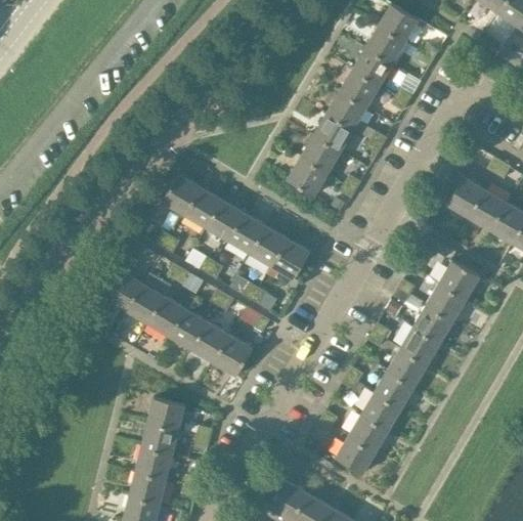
[(477,0),(477,1),(498,14),(508,0),(477,0)]
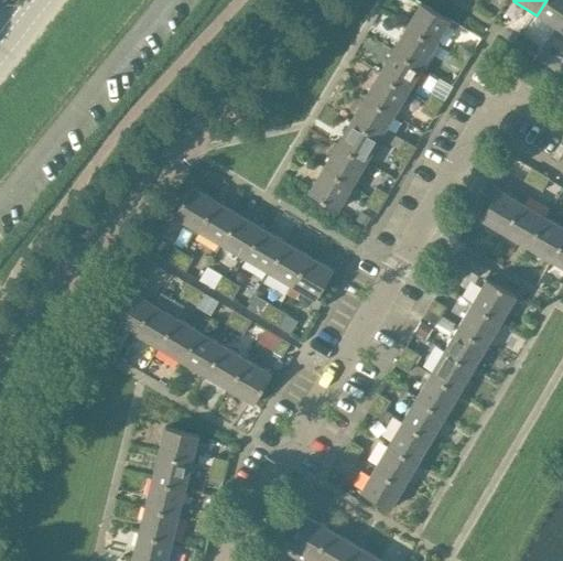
[(562,0),(547,0),(537,15),(559,31),(562,24),(562,0)]
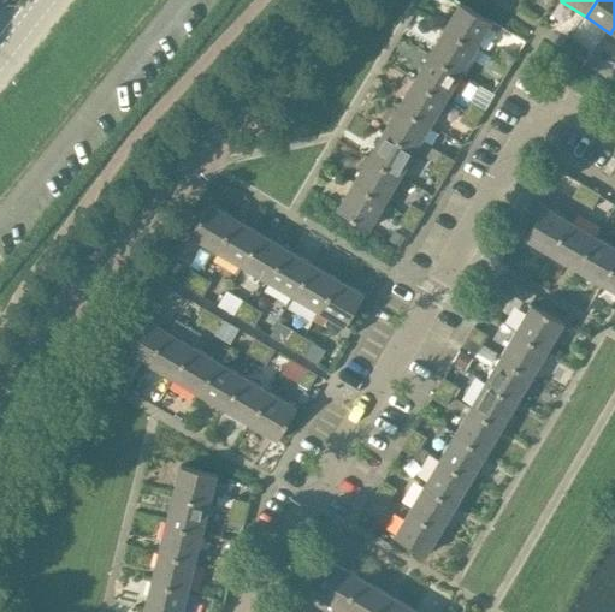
[(443,33),(475,51),(491,25),(459,6),(443,33)]
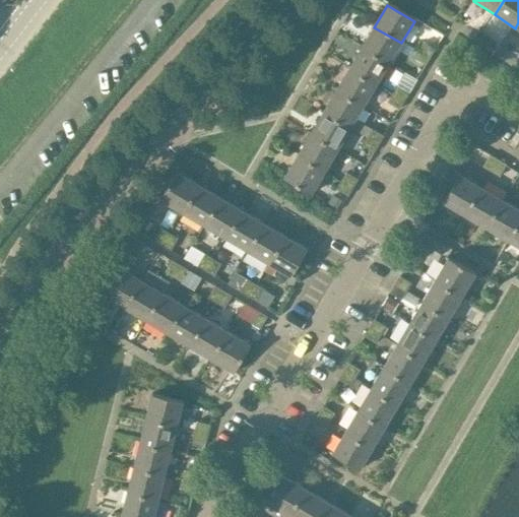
[(361,49),(388,65),(401,43),(374,27),(361,49)]
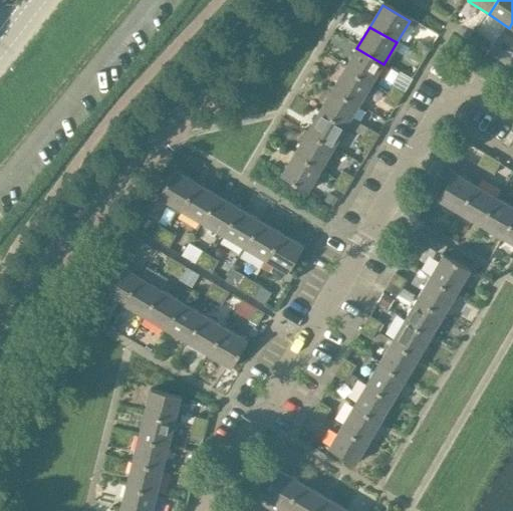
[(412,52),(424,59),(429,51),(417,44),(412,52)]
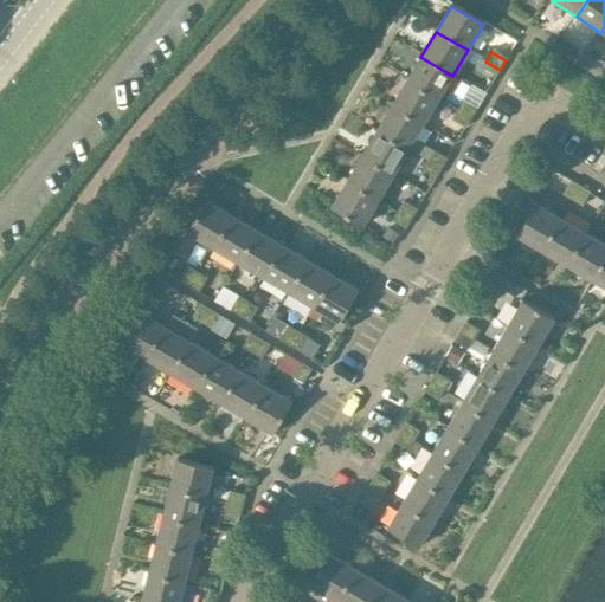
[(406,82),(437,101),(452,76),(420,57),(406,82)]
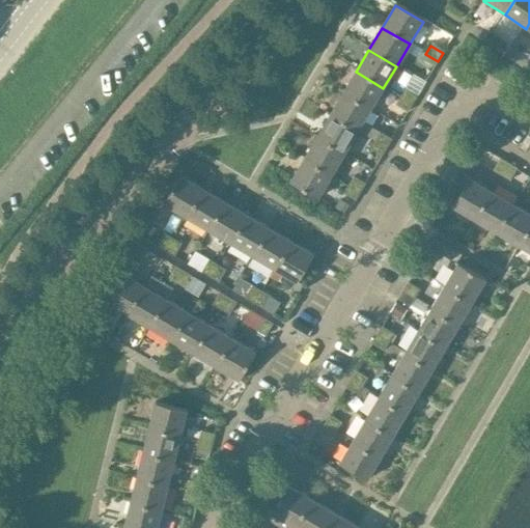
[(421,62),(433,70),(438,61),(425,54),(421,62)]
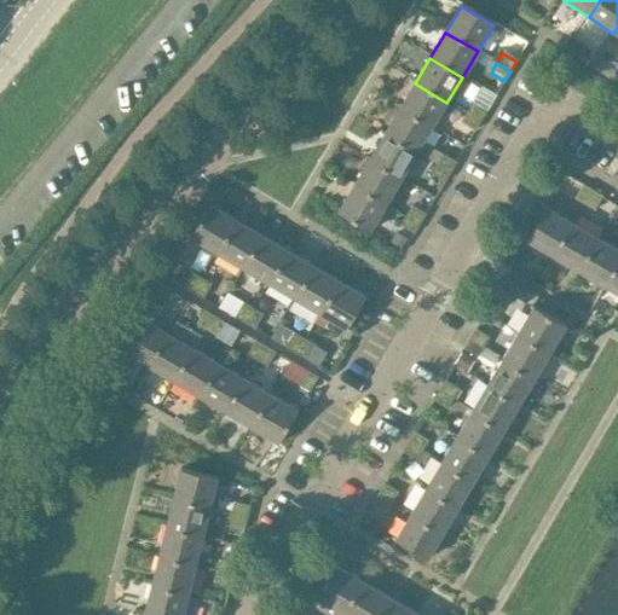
[(399,110),(432,129),(446,103),(415,83),(399,110)]
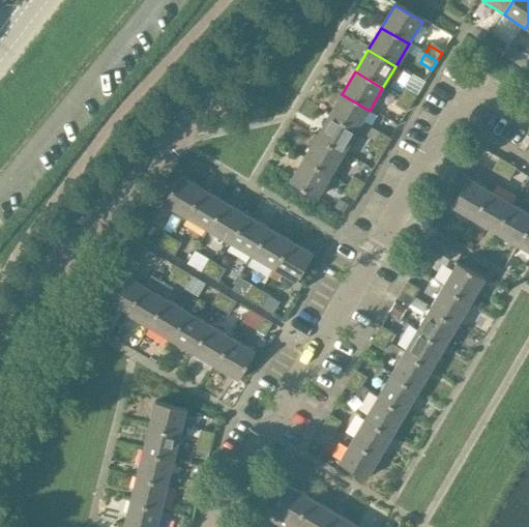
[(399,98),(411,105),(416,96),(404,89),(399,98)]
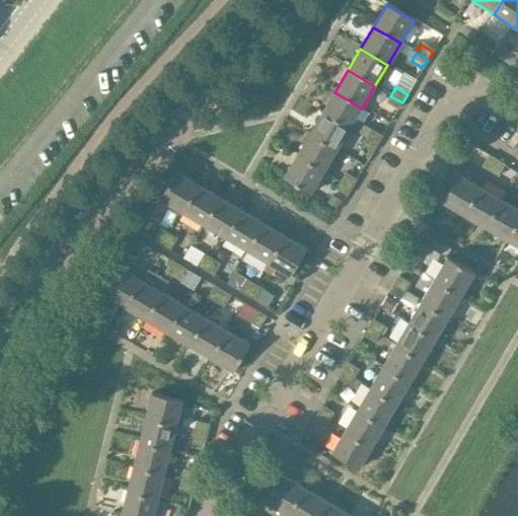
[(321,114),(349,130),(362,108),(335,92),(321,114)]
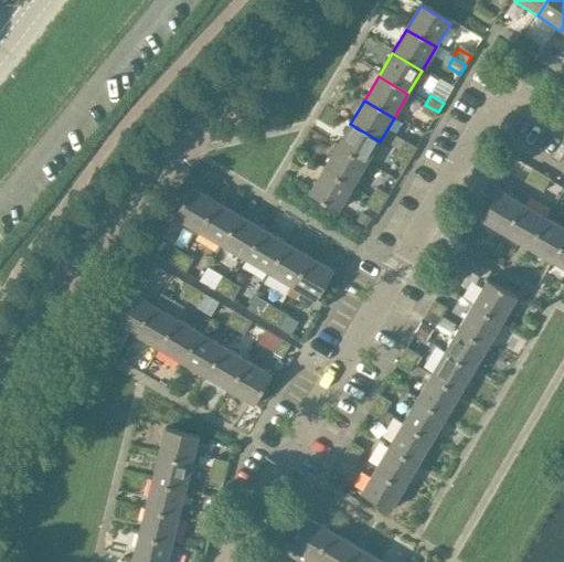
[(419,114),(433,120),(438,112),(425,105),(419,114)]
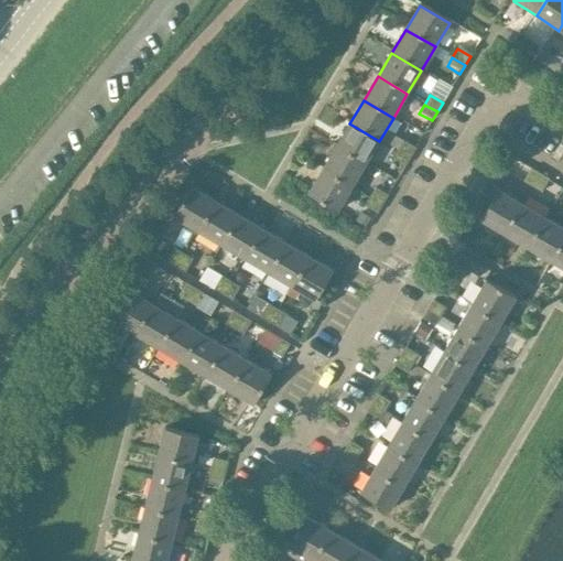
[(336,147),(365,164),(379,141),(349,123),(336,147)]
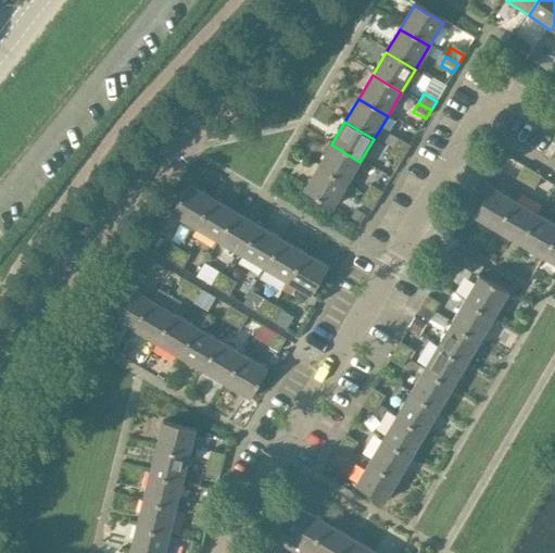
[(391,149),(404,156),(410,148),(396,140),(391,149)]
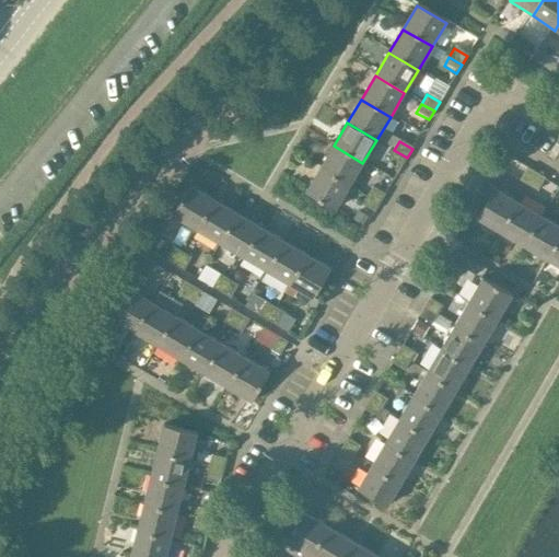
[(319,170),(349,187),(362,163),(334,146),(319,170)]
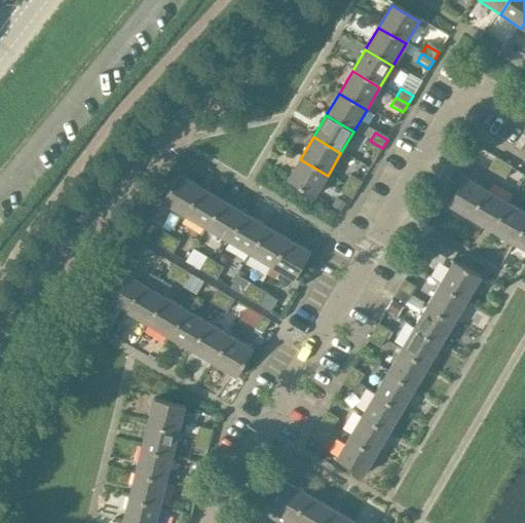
[(365,149),(377,156),(382,148),(370,141),(365,149)]
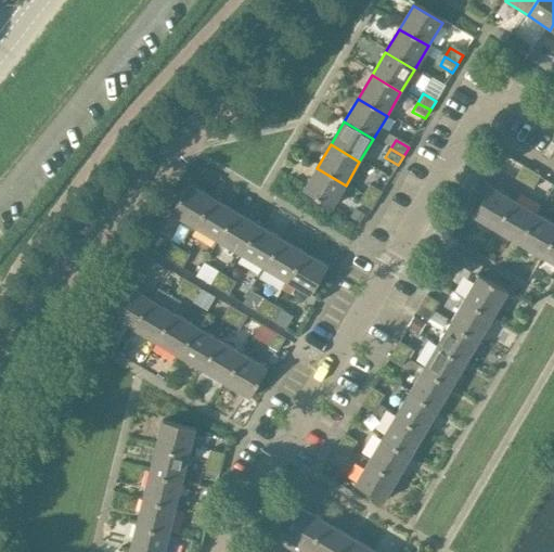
[(303,192),(332,208),(346,185),(317,168),(303,192)]
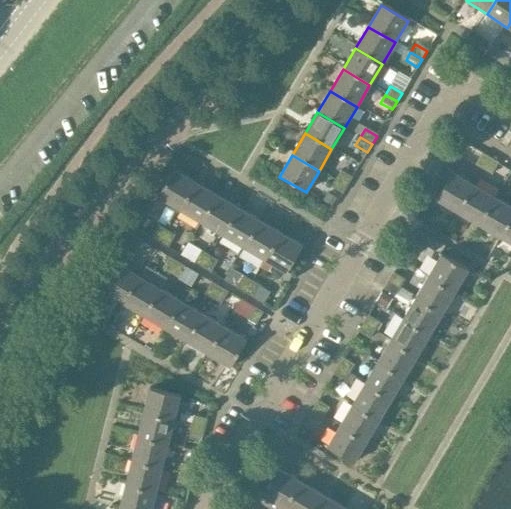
[(474,166),(482,171),(489,159),(481,155),(474,166)]
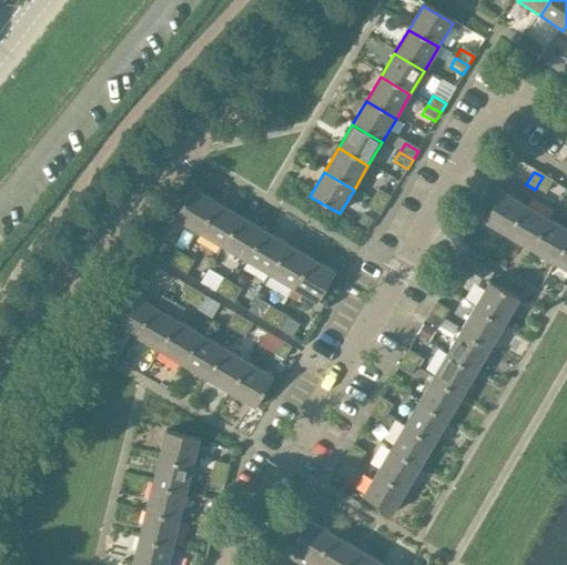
[(535,190),(545,195),(553,182),(543,177),(535,190)]
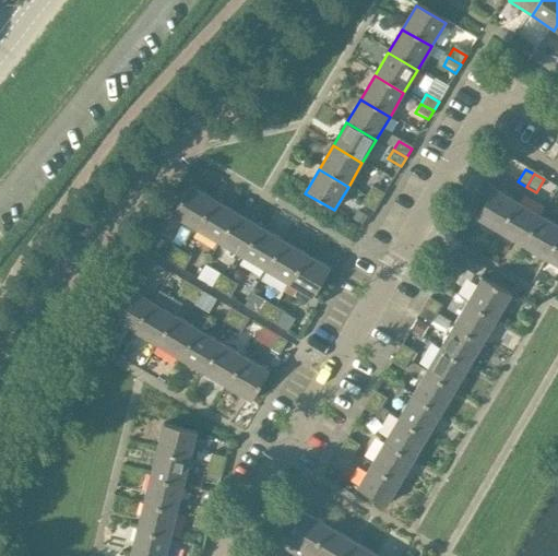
[(170,216),(194,231),(212,201),(188,187),(170,216)]
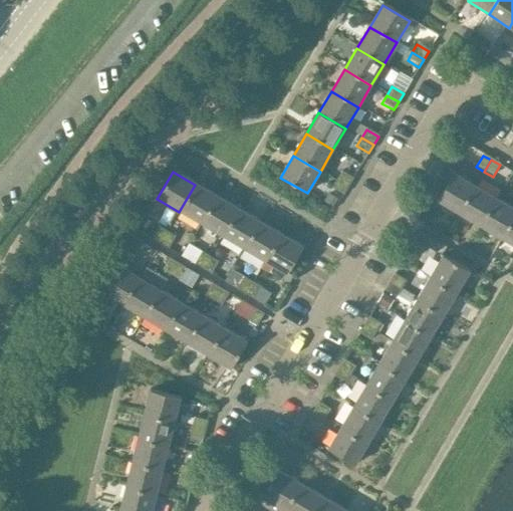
[(336,181),(348,188),(352,180),(341,173),(336,181)]
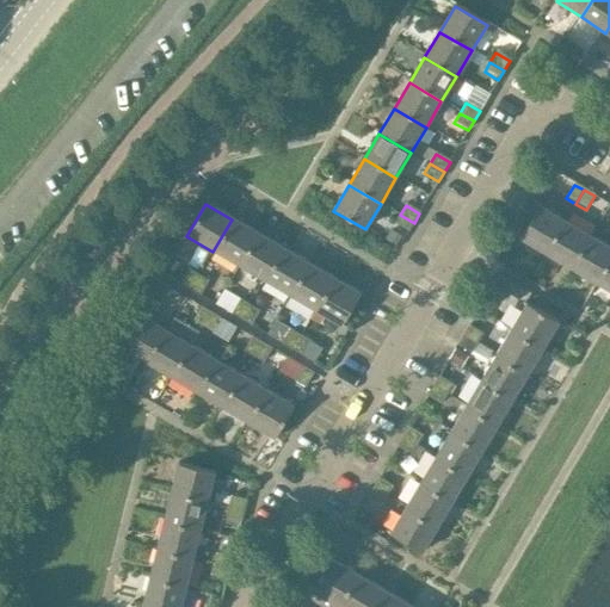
[(519,240),(546,255),(565,223),(538,208),(519,240)]
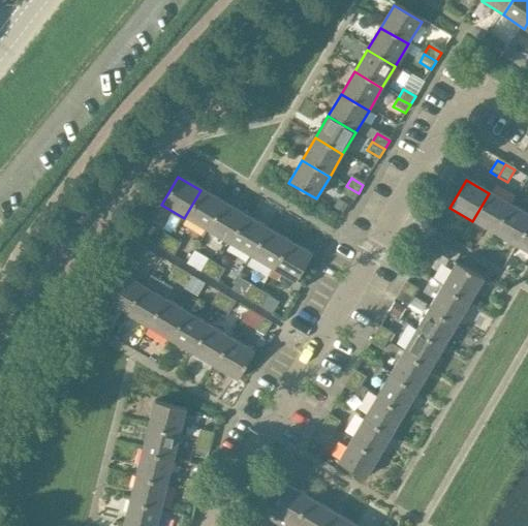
[(341,194),(353,202),(359,193),(346,186),(341,194)]
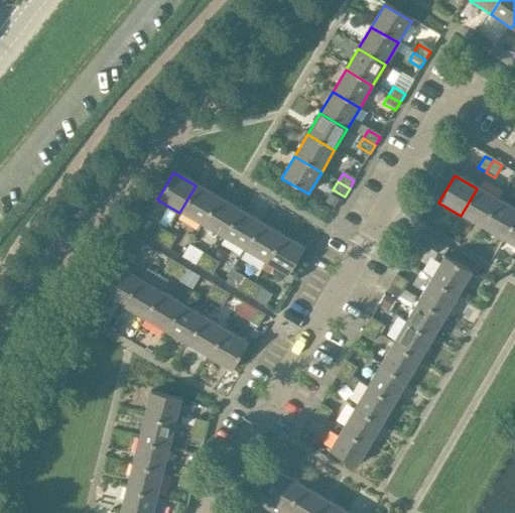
[(179,213),(202,225),(218,199),(196,185),(179,213)]
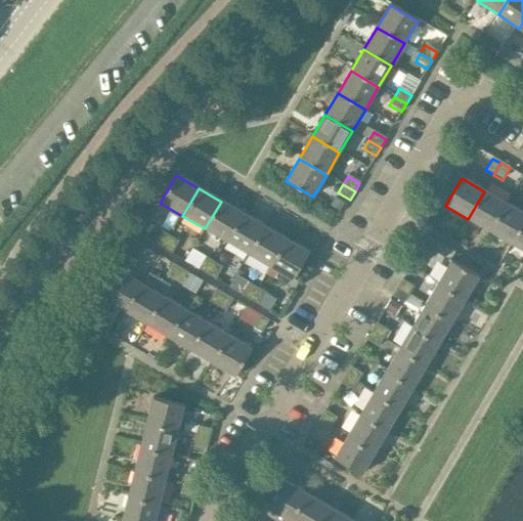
[(468,219),(490,231),(506,205),(484,191),(468,219)]
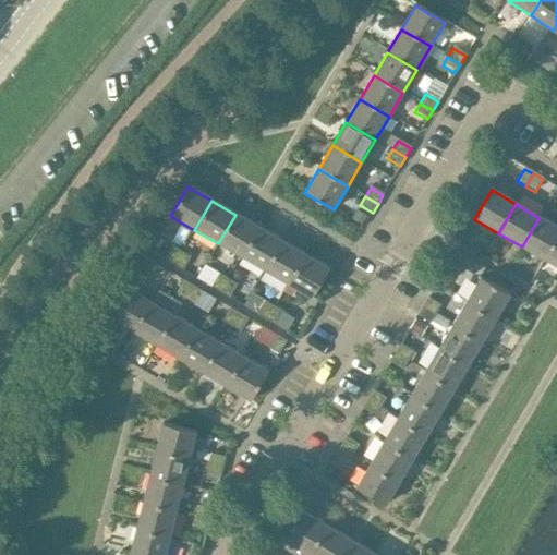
[(218,243),(241,257),(258,228),(235,215),(218,243)]
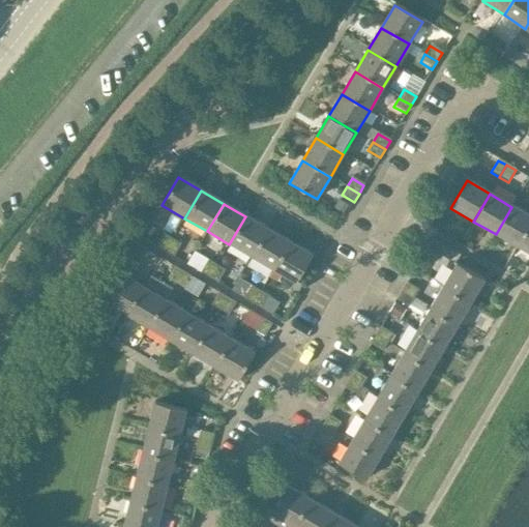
[(496,234),(518,247),(528,228),(528,216),(511,207),(496,234)]
